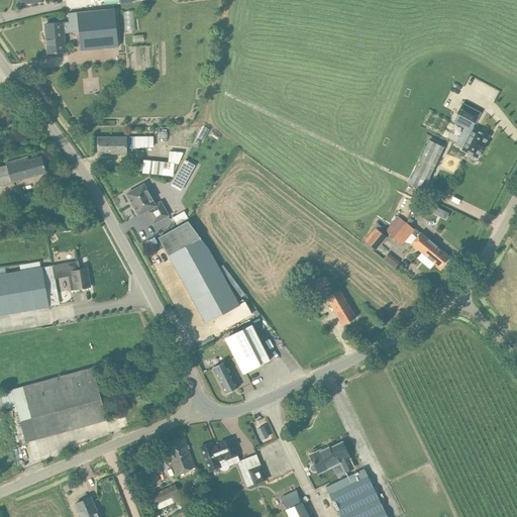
[(118,46),(114,7),(76,11),(76,12),(68,13),(69,22),(63,22),(63,21),(44,23),(46,54),(66,53),(64,32),(78,30),(80,50),(118,46)]
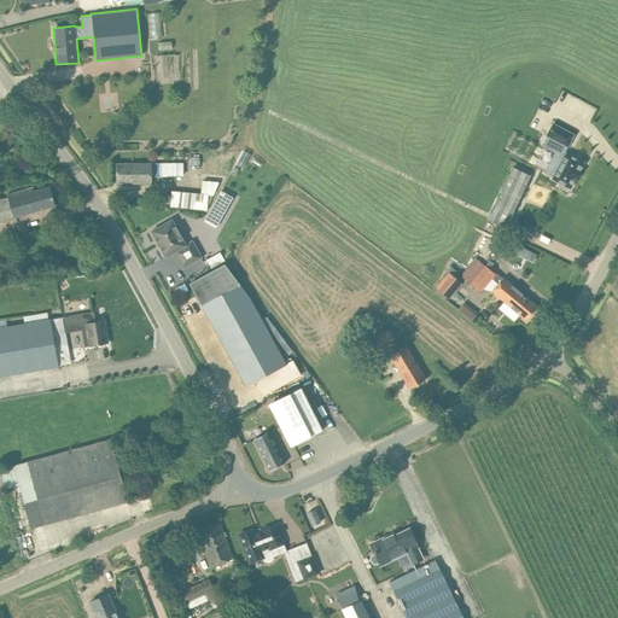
[(149,36),(161,36),(161,12),(149,12),(149,36)]
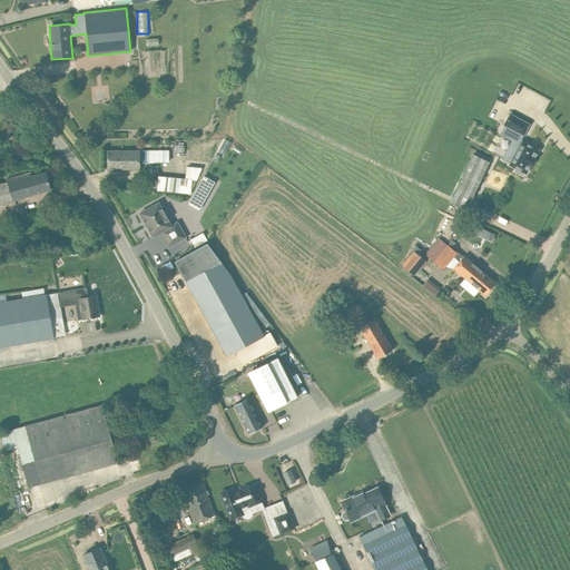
[(522,175),(523,173),(524,174),(526,174),(526,173),(530,165),(531,165),(533,159),(538,151),(538,150),(521,141),(521,143),(519,141),(522,136),(523,136),(529,125),(510,115),(503,126),(517,133),(502,159),(510,164),(509,165),(517,169),(514,172),(522,175)]
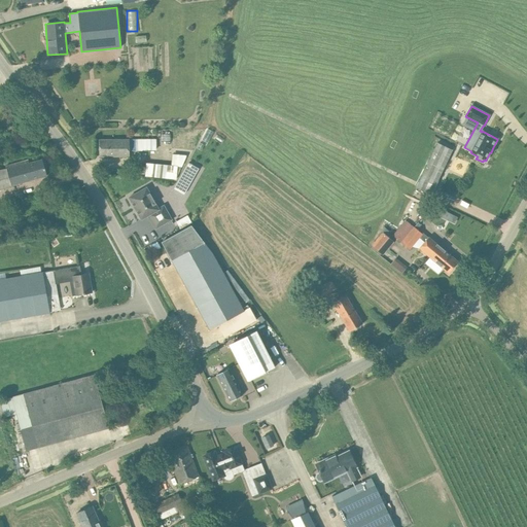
[(99,156),(129,156),(129,150),(155,150),(155,139),(99,139),(99,156)]
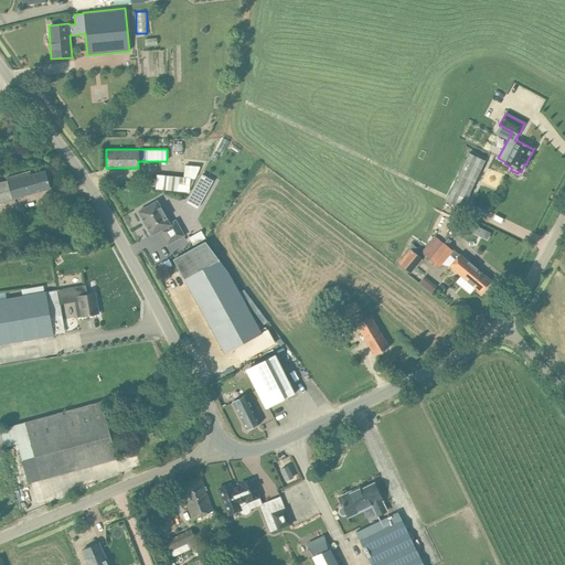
[(461,209),(484,160),(468,152),(446,201),(461,209)]
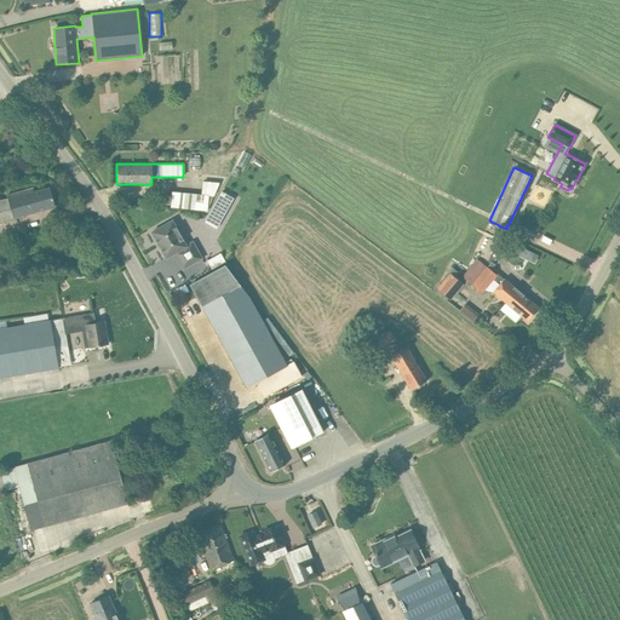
[(172,191),(171,207),(207,211),(219,183),(202,181),(201,194),(172,191)]
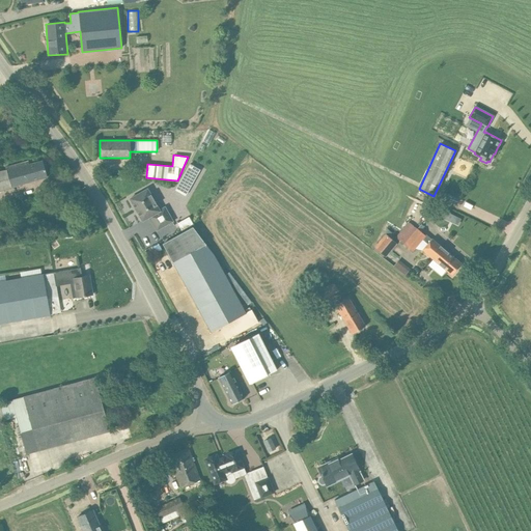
[(191,160),(177,185),(188,190),(201,166),(201,165),(192,159),(191,160)]
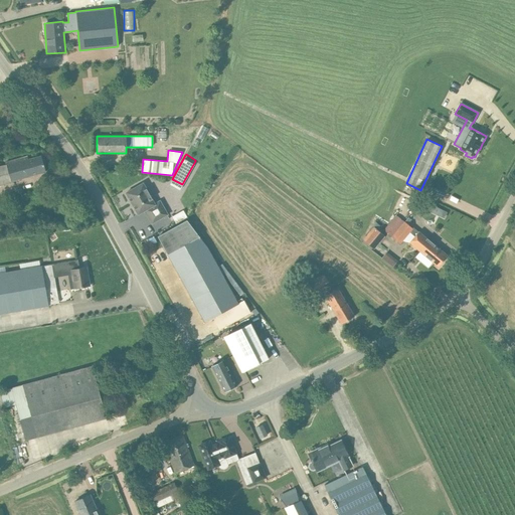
[(0,166),(0,184),(45,171),(40,155),(28,159),(27,155),(5,162),(6,164),(0,166)]
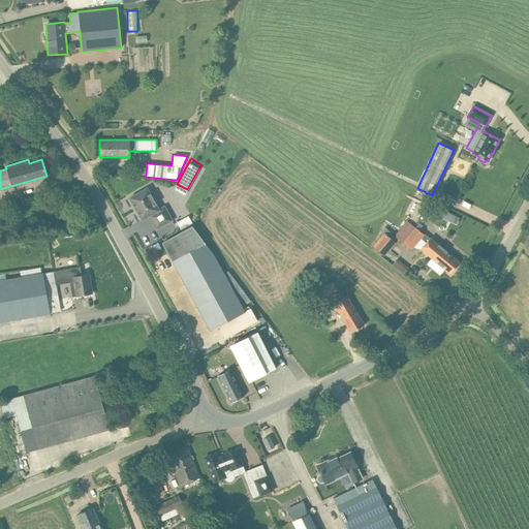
[(148,189),(147,188),(130,198),(142,220),(149,216),(156,229),(172,220),(153,186),(148,189)]
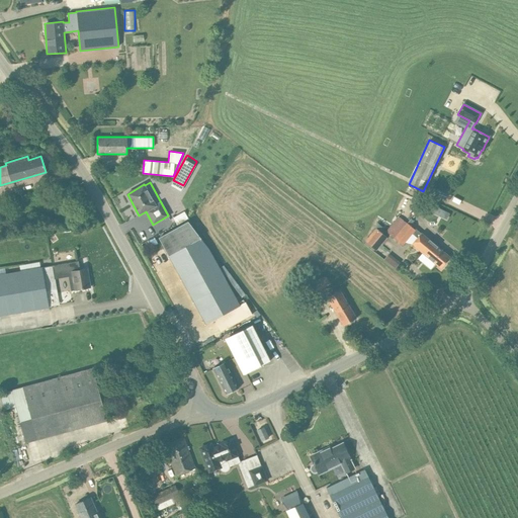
[(181,210),(172,216),(174,219),(177,225),(186,220),(186,219),(183,213),(181,210)]
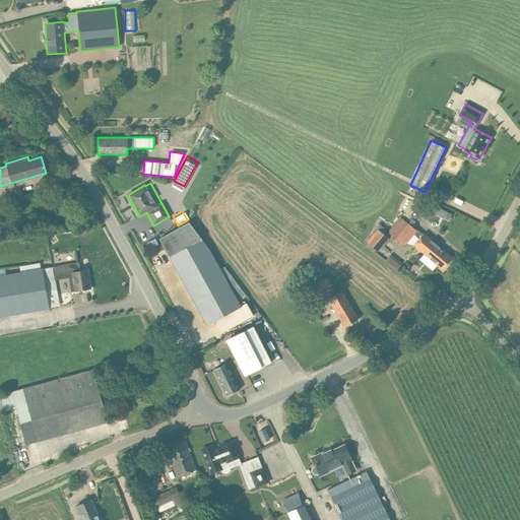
[(388,232),(395,239),(408,223),(400,217),(388,232)]
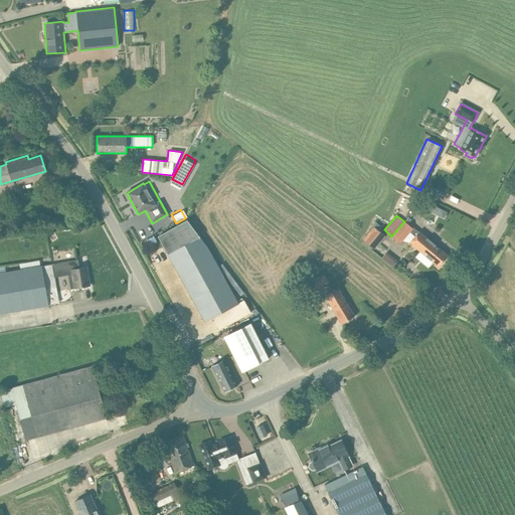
[(208,247),(199,236),(186,220),(157,236),(204,323),(212,318),(219,330),(250,313),(242,298),(237,301),(208,247)]
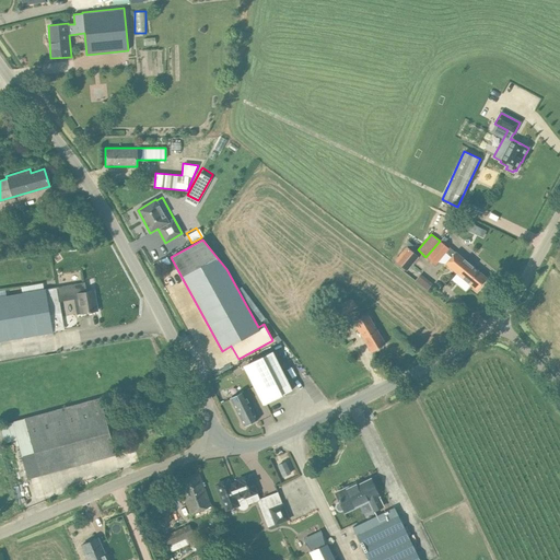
[(434,266),(445,253),(450,247),(448,248),(440,241),(426,257),(434,266)]
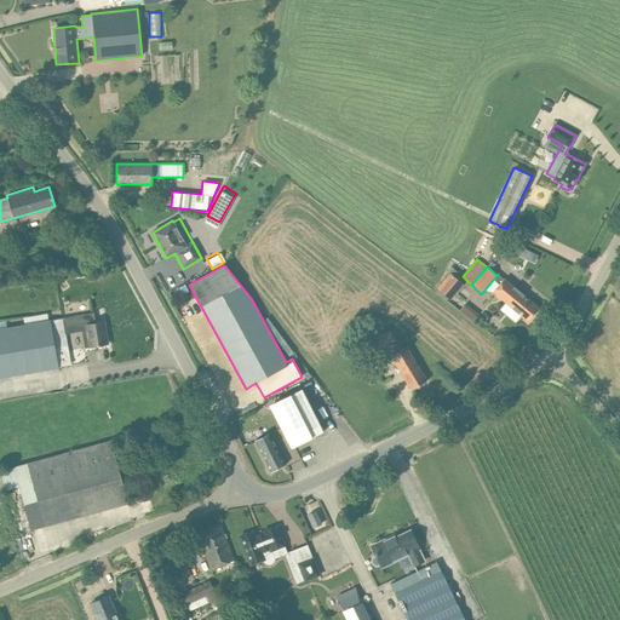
[(448,273),(449,274),(459,281),(463,276),(453,268),(448,273)]
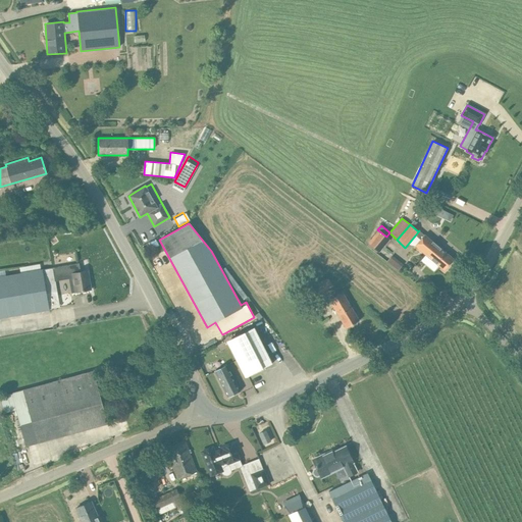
[(390,239),(386,237),(378,230),(367,244),(378,253),(390,239)]
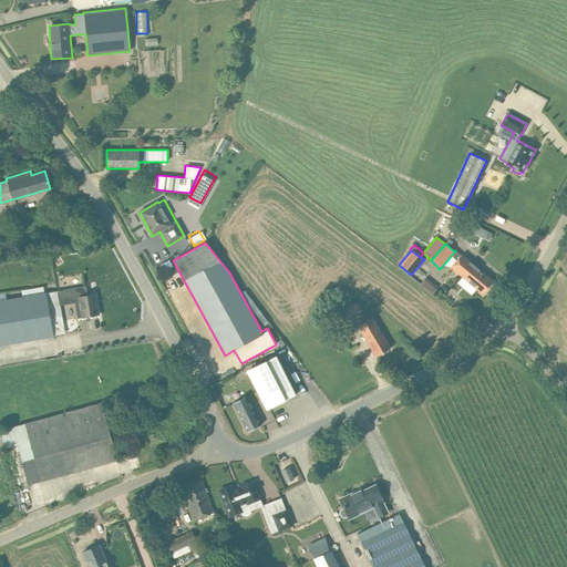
[(455,250),(451,256),(456,260),(450,267),(463,278),(473,266),(455,250)]
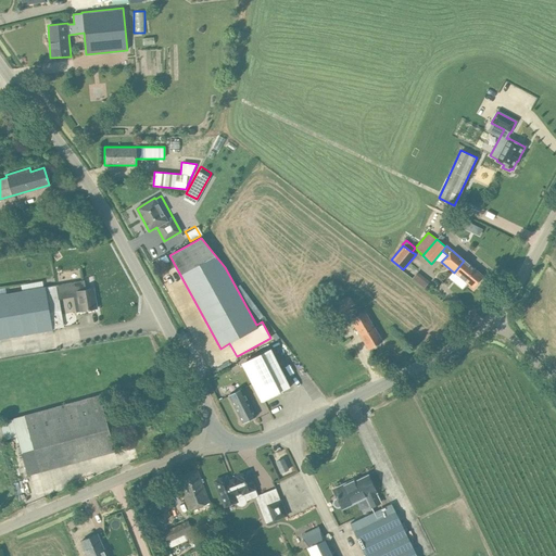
[(464,261),(454,273),(472,288),(482,276),(464,261)]
